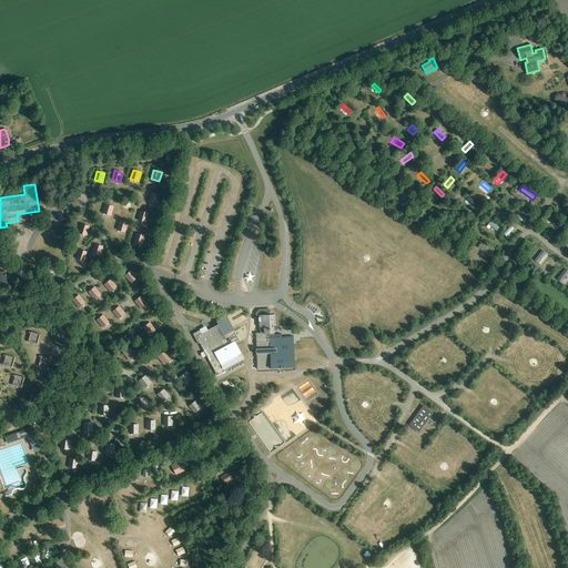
[(149,202),(158,204),(160,195),(152,193),(149,202)]
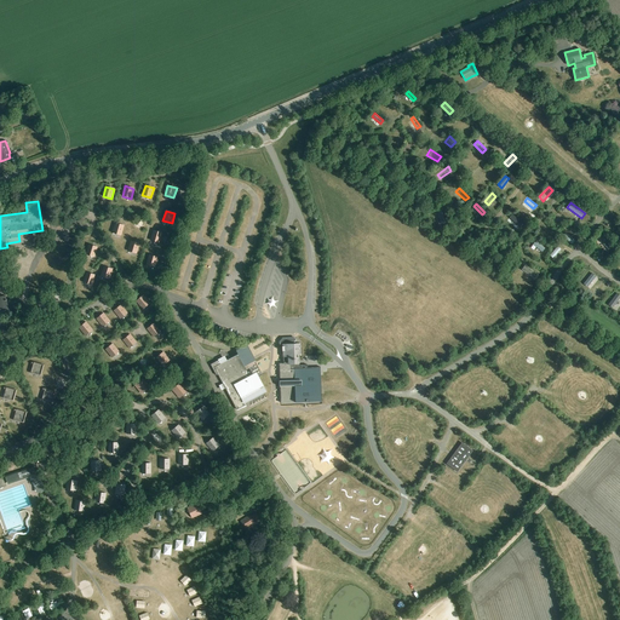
[(510,217),(520,227),(523,223),(512,213),(510,217)]
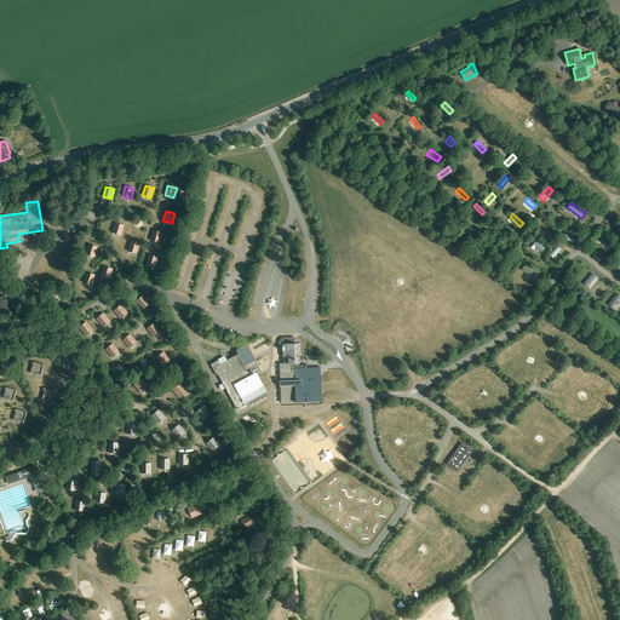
[(113,233),(121,235),(124,225),(115,223),(113,233)]
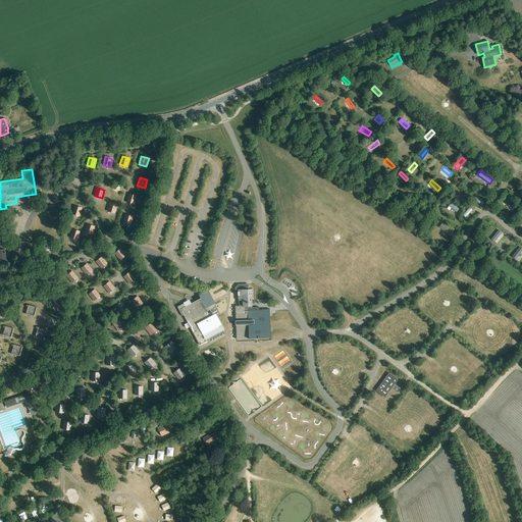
[(126,202),(134,204),(137,196),(129,194),(126,202)]
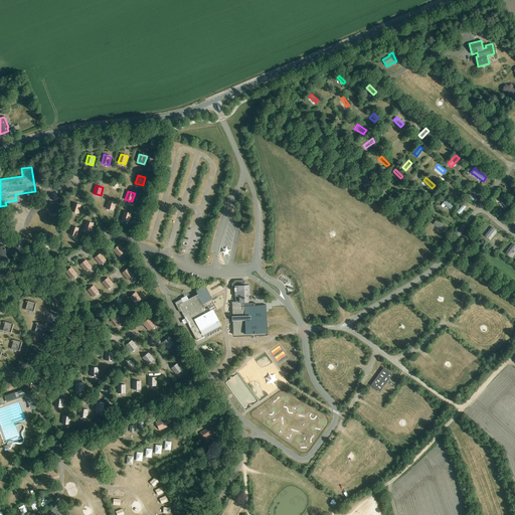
[(478,200),(470,193),(468,196),(476,203),(478,200)]
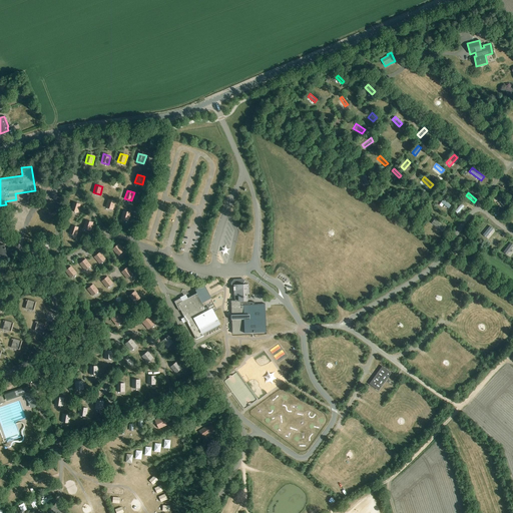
[(500,196),(497,199),(504,206),(507,204),(500,196)]
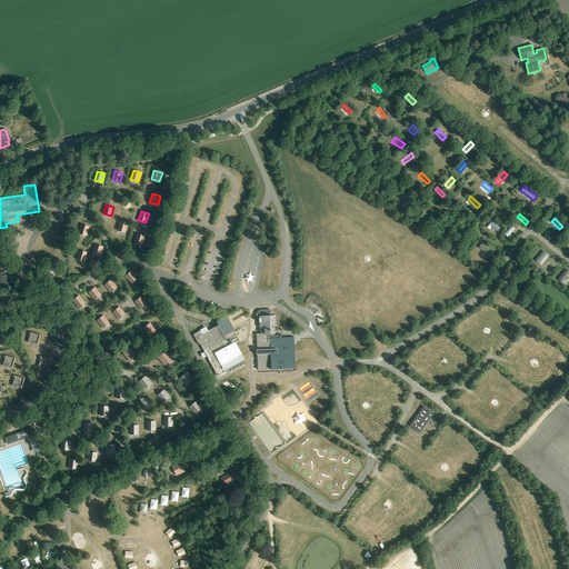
[(120,221),(118,230),(126,232),(128,223),(120,221)]
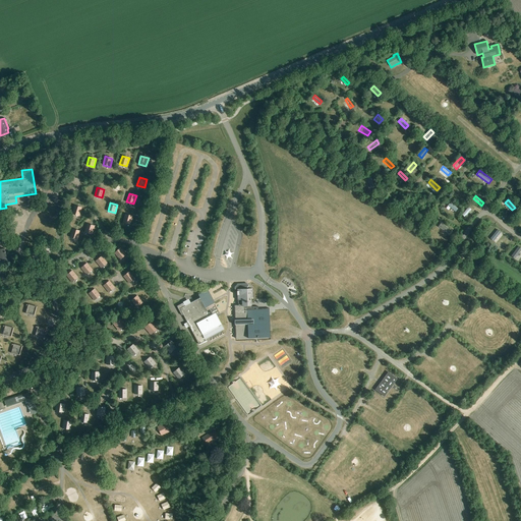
[(458,209),(450,203),(448,206),(455,212),(458,209)]
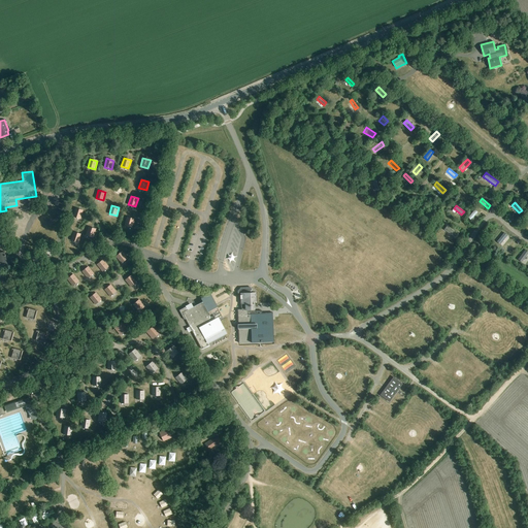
[(73,217),(80,219),(83,210),(75,208),(73,217)]
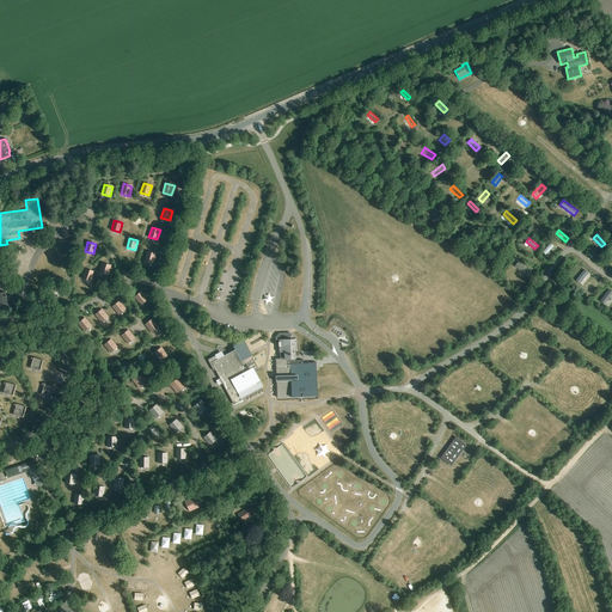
[(554,246),(550,243),(542,252),(546,256),(554,246)]
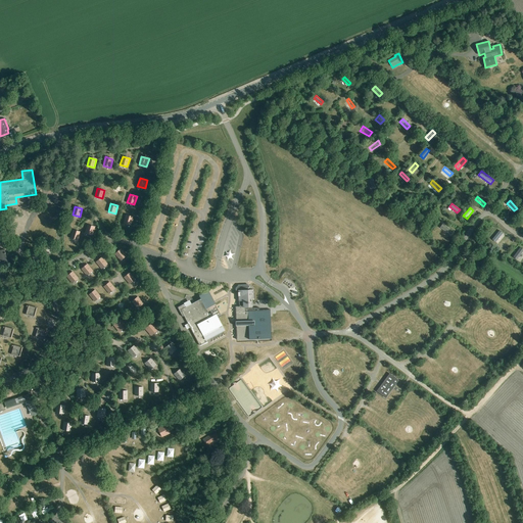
[(124,224),(131,226),(133,218),(126,216),(124,224)]
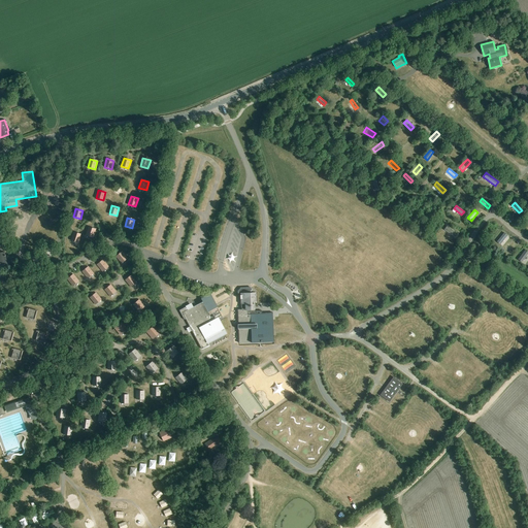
[(459,234),(447,226),(444,230),(457,238),(459,234)]
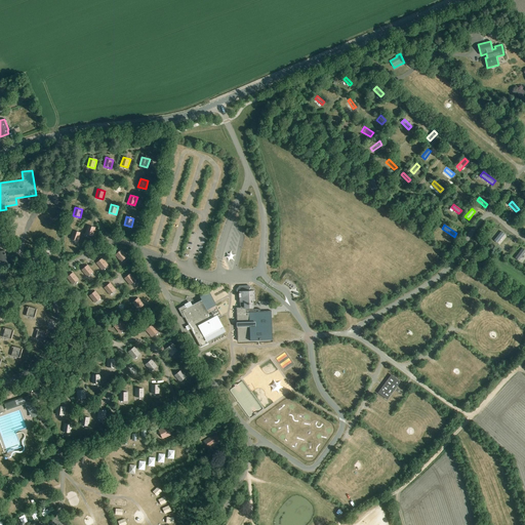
[(85,234),(92,236),(95,228),(88,226),(85,234)]
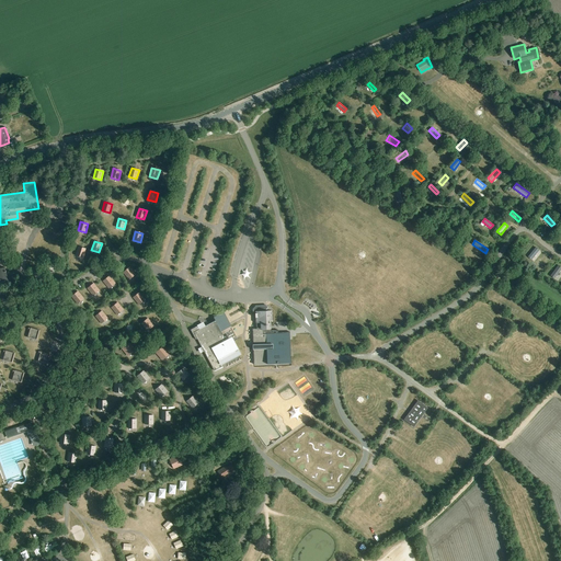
[(76,255),(83,258),(86,249),(78,247),(76,255)]
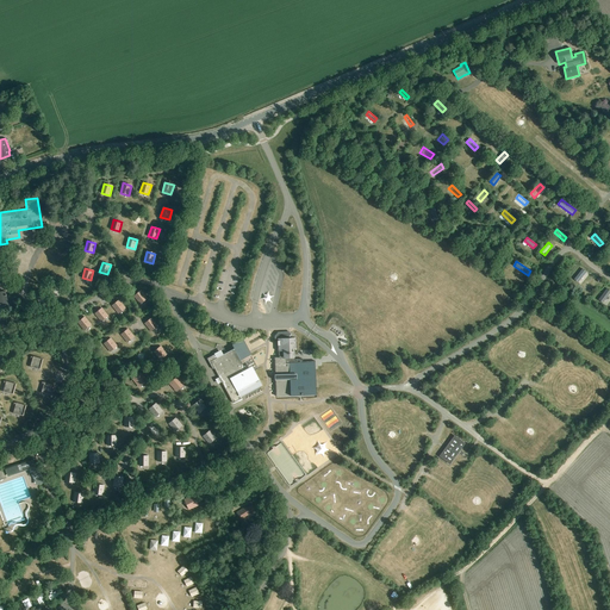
[(584,275),(580,273),(574,282),(578,285),(584,275)]
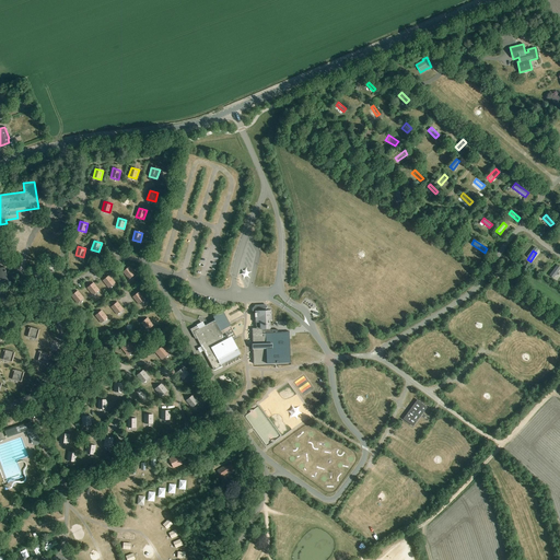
[(553,278),(559,268),(559,266),(558,264),(549,275),(553,278)]
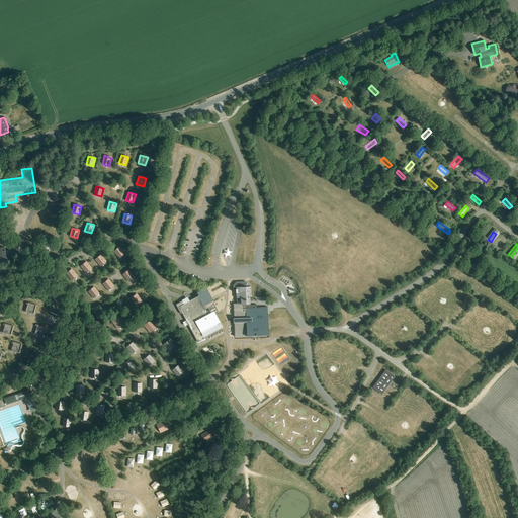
[(113,252),(119,258),(125,254),(119,247),(113,252)]
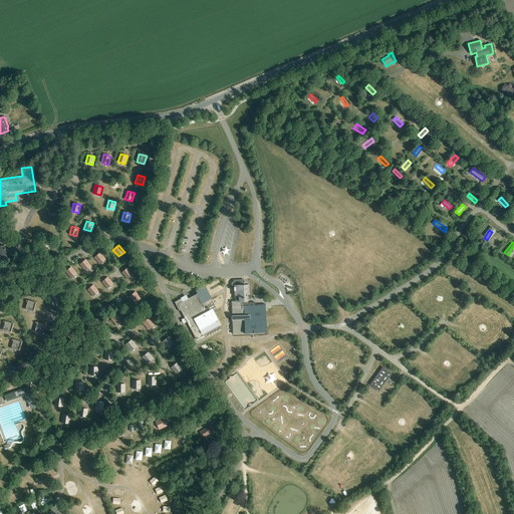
[(94,258),(99,264),(105,260),(100,253),(94,258)]
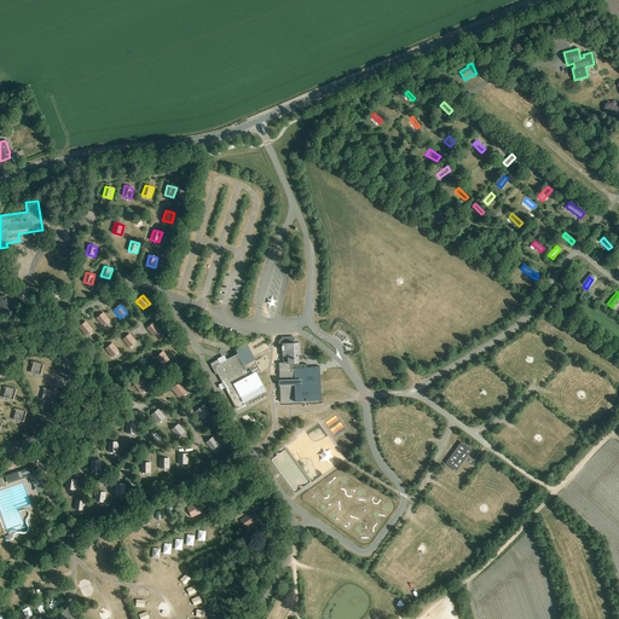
[(97,318),(103,327),(110,320),(103,313),(97,318)]
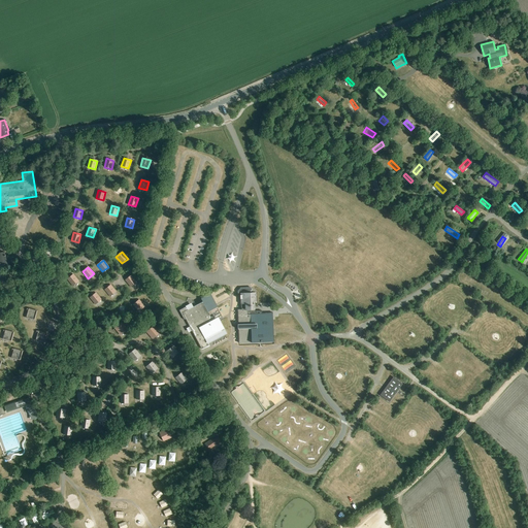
[(67,279),(73,286),(78,282),(73,274),(67,279)]
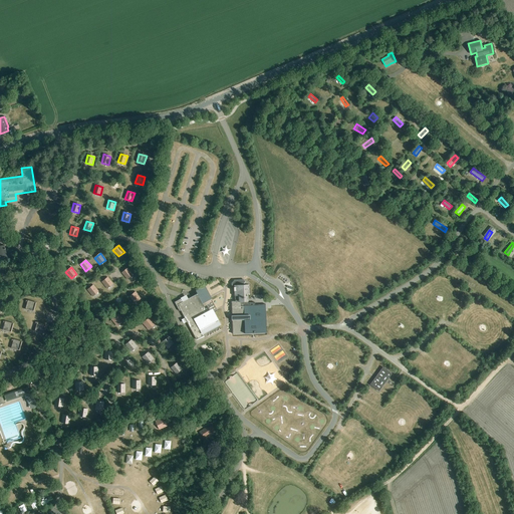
[(121,273),(127,279),(134,275),(127,268),(121,273)]
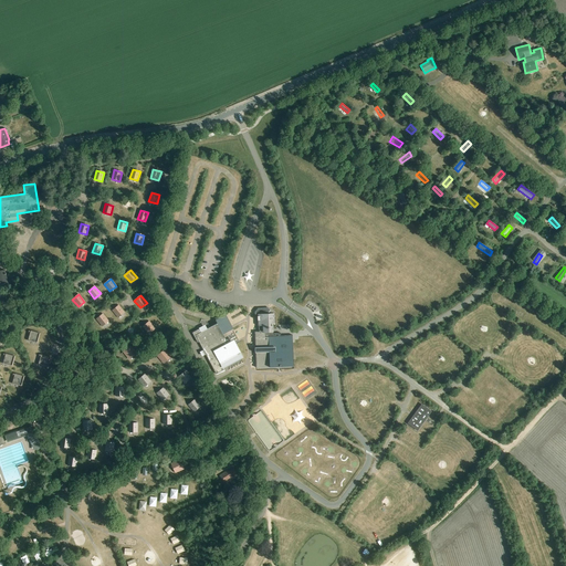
[(113,311),(118,318),(125,313),(118,305),(113,311)]
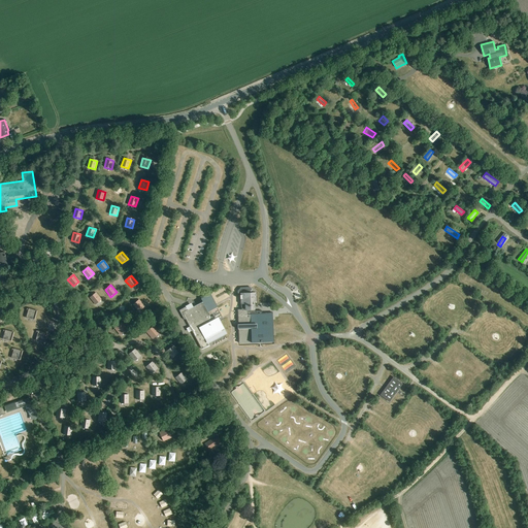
[(251,288),(240,289),(238,292),(240,293),(238,295),(240,297),(240,300),(241,301),(241,309),(238,310),(239,325),(238,326),(239,330),(239,344),(273,343),(273,342),(275,342),(274,330),(273,316),(273,312),(262,314),(262,311),(258,311),(258,308),(256,308),(256,309),(255,309),(255,301),(256,301),(256,293),(252,293),(252,292),(253,290),(251,288)]
